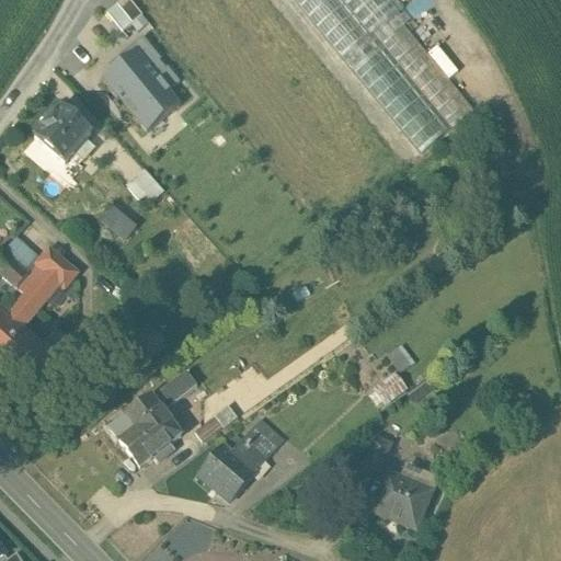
[(136,31),(147,23),(129,0),(118,0),(105,11),(121,32),(130,24),(136,31)]
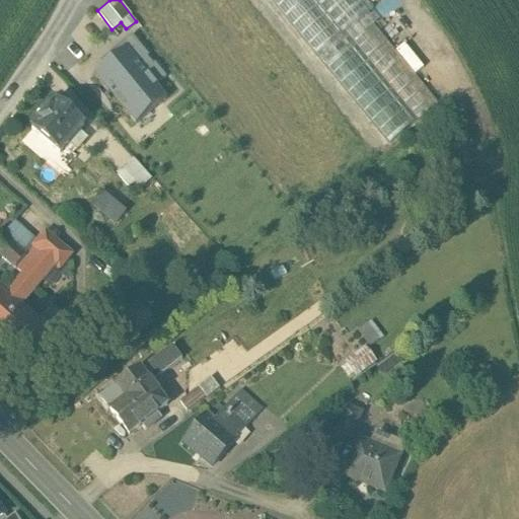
[(388,143),(271,0),(255,0),(224,26),(348,176),(388,143)]
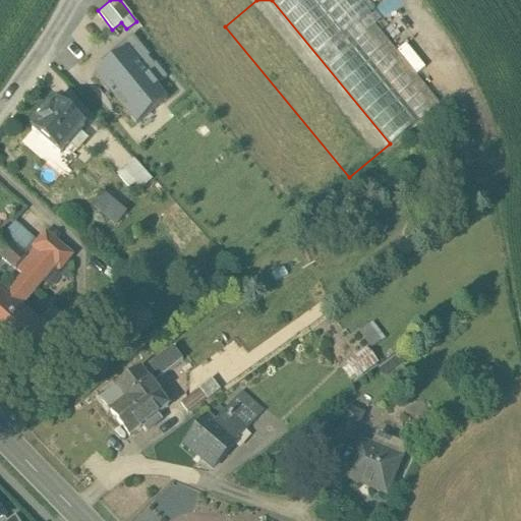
[(374,8),(367,0),(272,0),(390,143),(391,145),(441,104),(375,24),(378,23),(368,12),(374,8)]
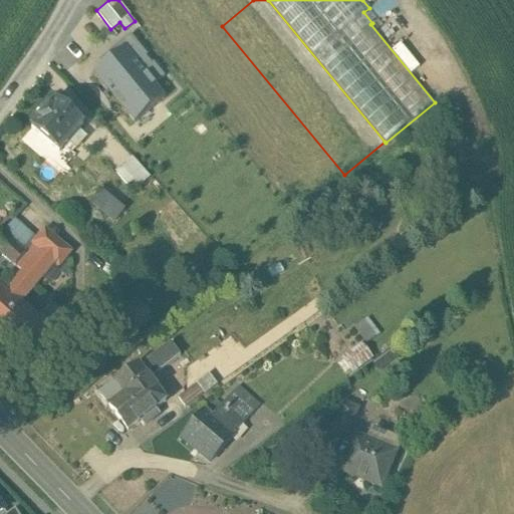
[(107,51),(78,75),(104,105),(133,80),(107,51)]
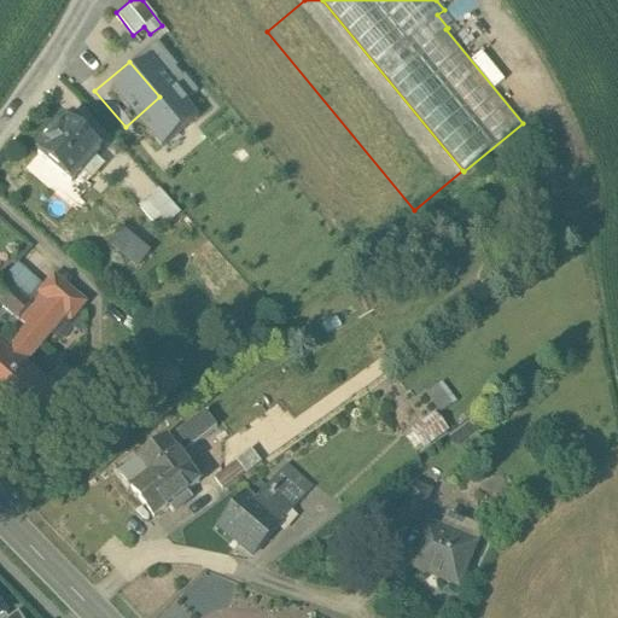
[(99,150),(66,122),(38,155),(70,184),(77,175),(86,184),(100,167),(92,158),(99,150)]
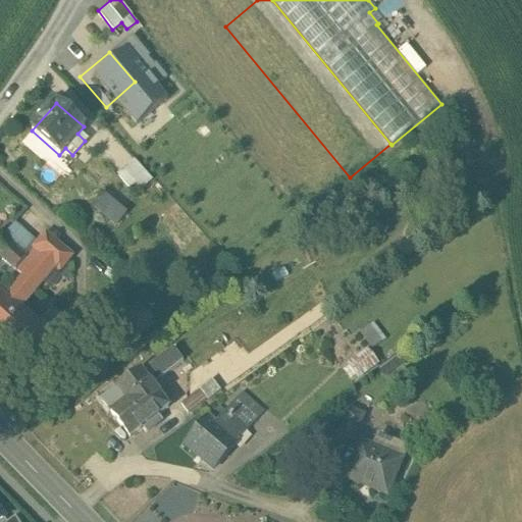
[(134,161),(118,175),(136,195),(152,180),(134,161)]
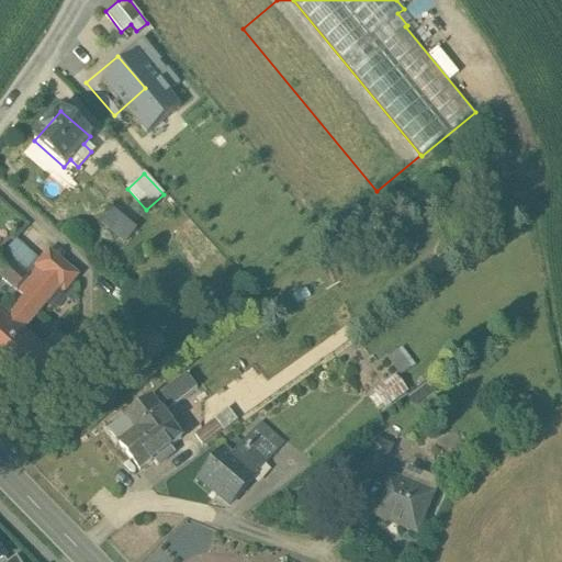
[(136,231),(113,211),(101,224),(124,244),(136,231)]
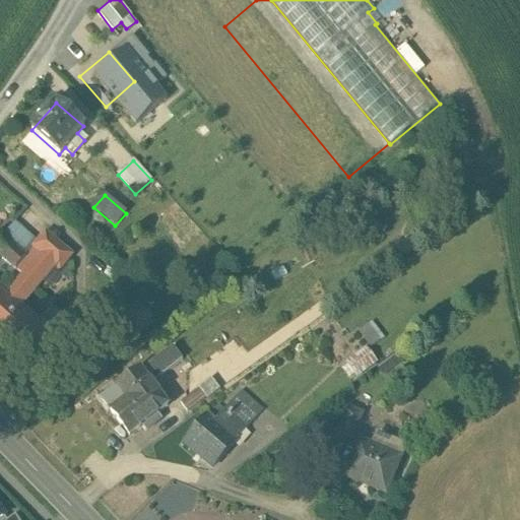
[(46,235),(25,258),(26,258),(15,270),(22,276),(7,296),(20,308),(55,266),(60,270),(72,257),(46,235)]
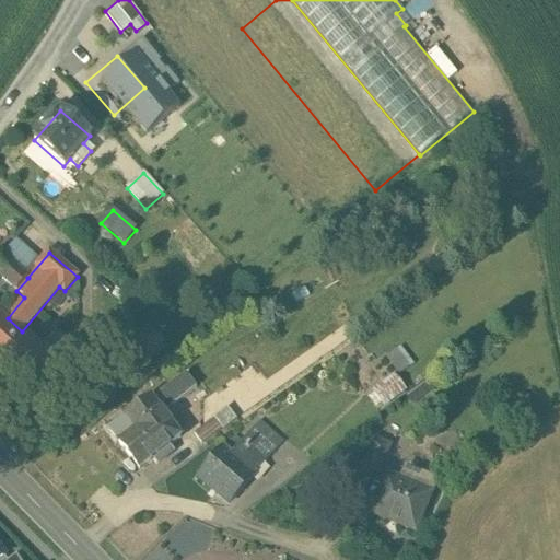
[(27,278),(2,256),(0,258),(0,277),(16,291),(28,278),(27,278)]
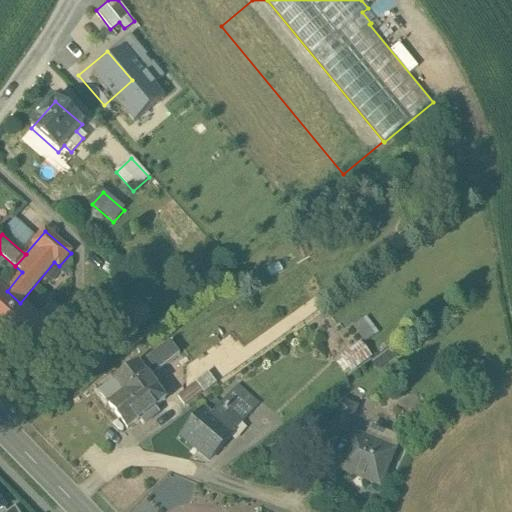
[(7,291),(0,284),(0,340),(22,360),(50,329),(20,303),(7,291)]
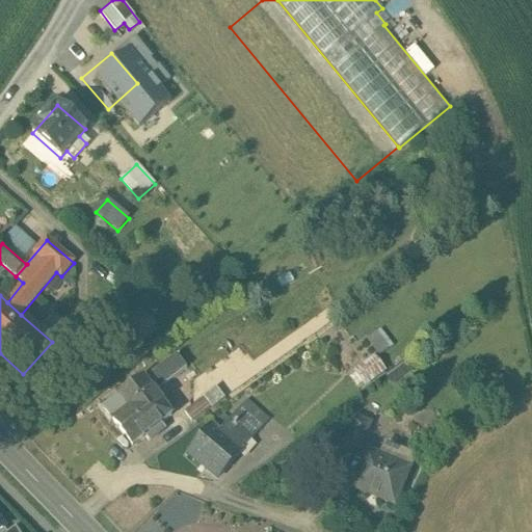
[(368,336),(376,354),(393,347),(384,328),(368,336)]
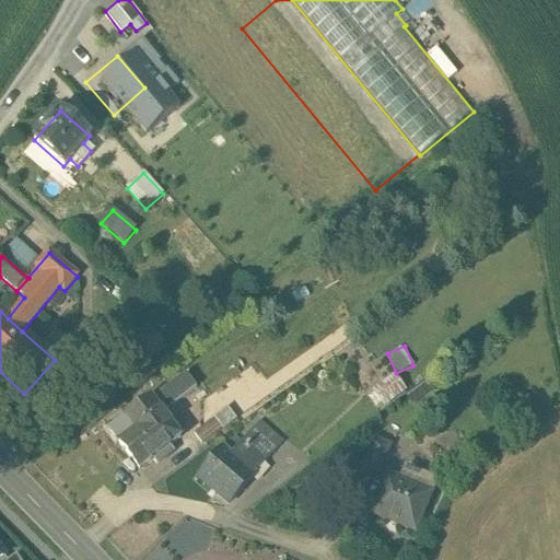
[(377,409),(407,392),(396,373),(366,391),(377,409)]
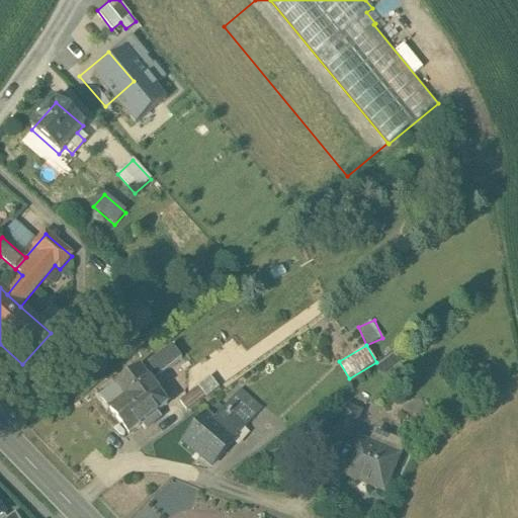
[(170,347),(141,370),(151,384),(181,360),(170,347)]
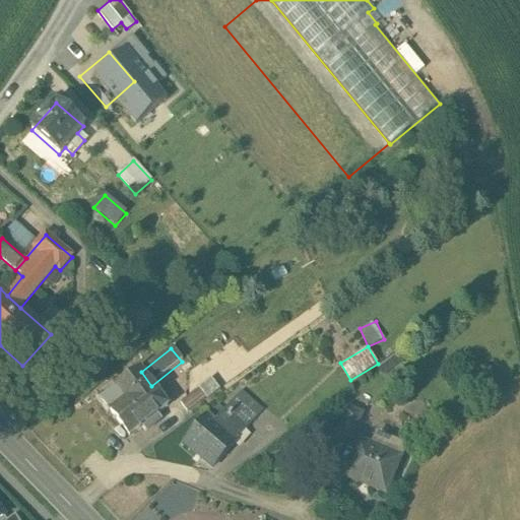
[(141,372),(103,403),(131,438),(169,407),(151,386),(141,372)]
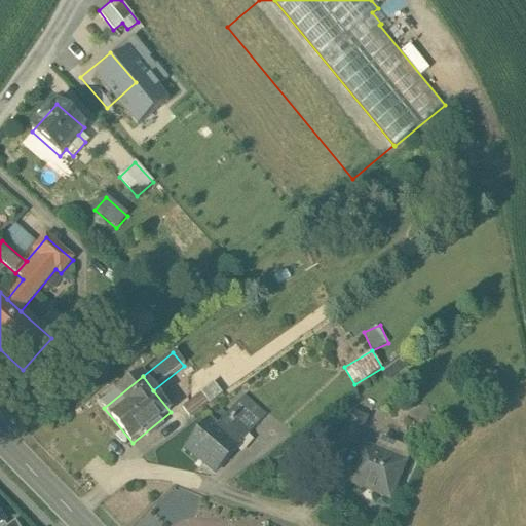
[(214,384),(199,395),(209,406),(222,396),(214,384)]
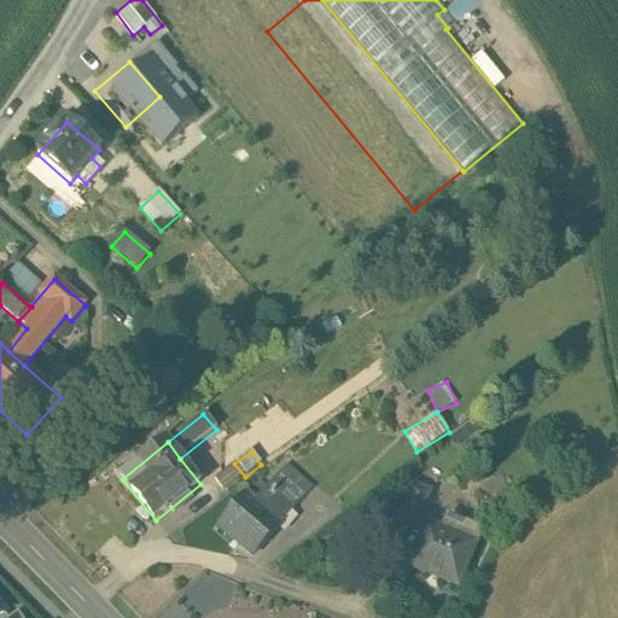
[(234,464),(214,478),(223,491),(245,477),(234,464)]
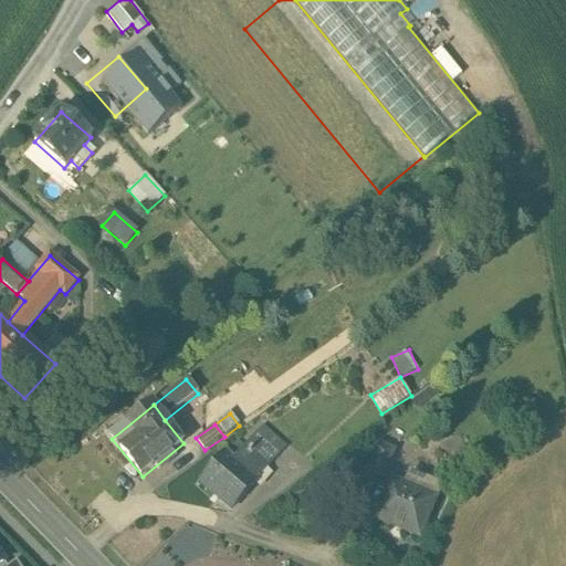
[(286,448),(262,428),(245,448),(270,468),(286,448)]
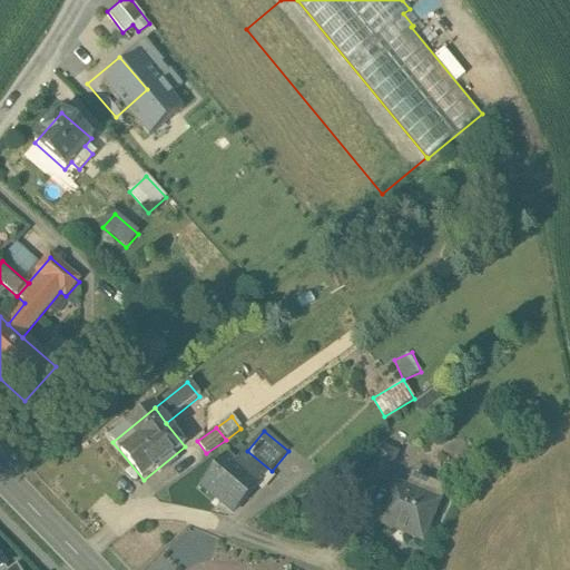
[(399,453),(381,445),(367,477),(385,483),(399,453)]
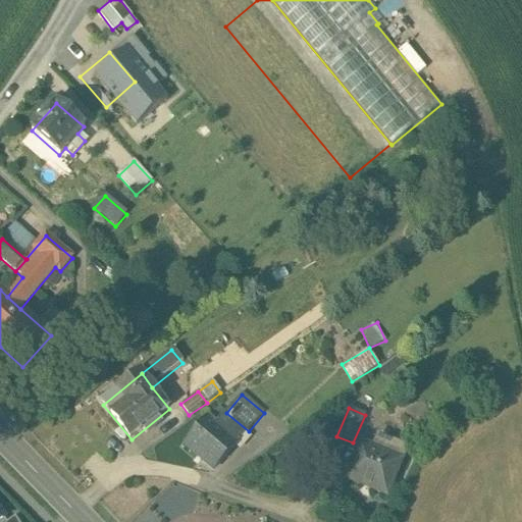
[(210,418),(187,447),(215,470),(249,431),(226,413),(217,424),(210,418)]
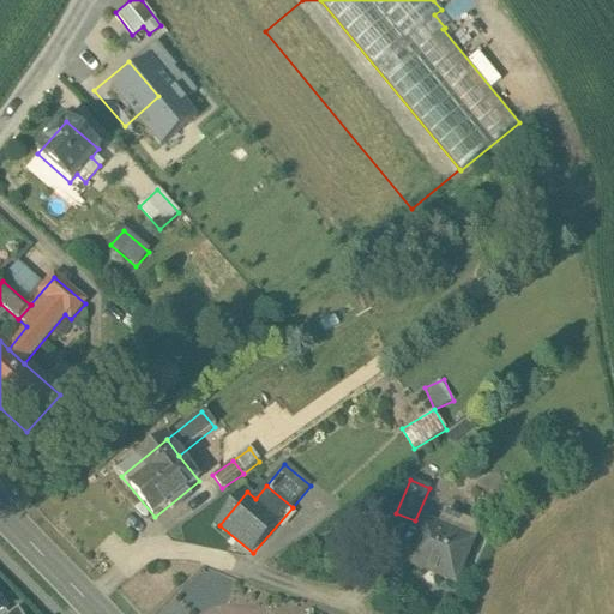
[(473,541),(425,521),(407,564),(455,584),(473,541)]
